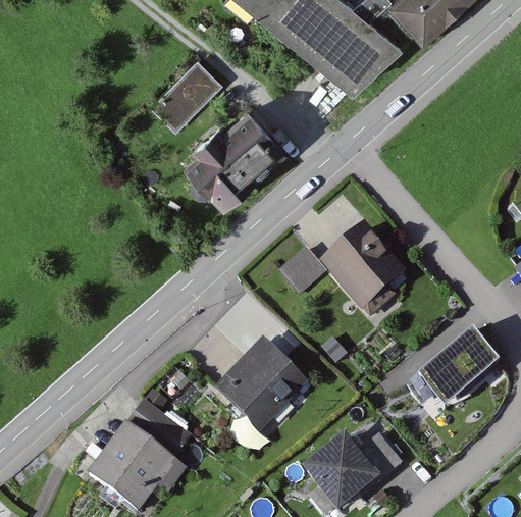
[(240,0),(353,94),(417,27),(393,0),(354,0),(353,1),(352,0),(240,0)]
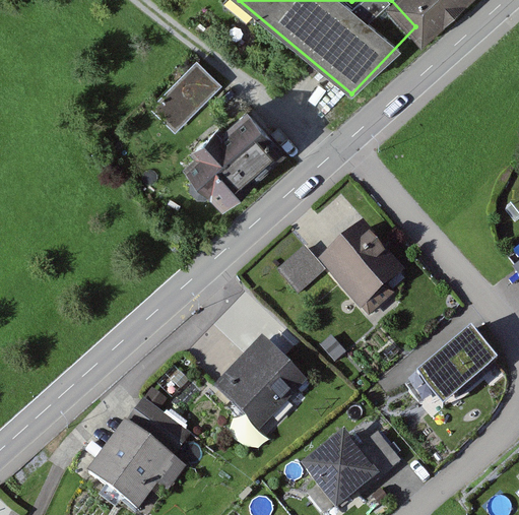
[(391,0),(415,26),(423,35),(460,0),(391,0)]
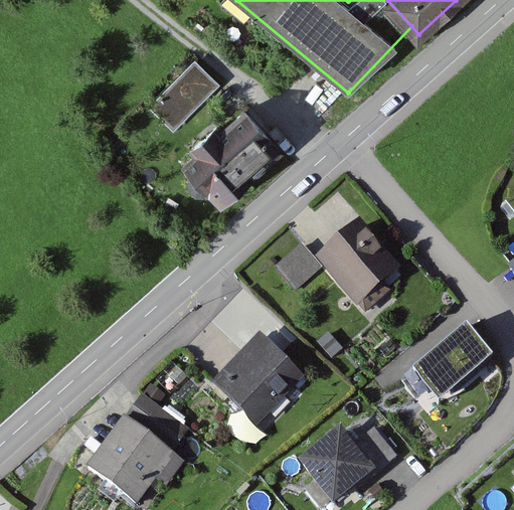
[(219,79),(194,54),(149,101),(174,126),(219,79)]
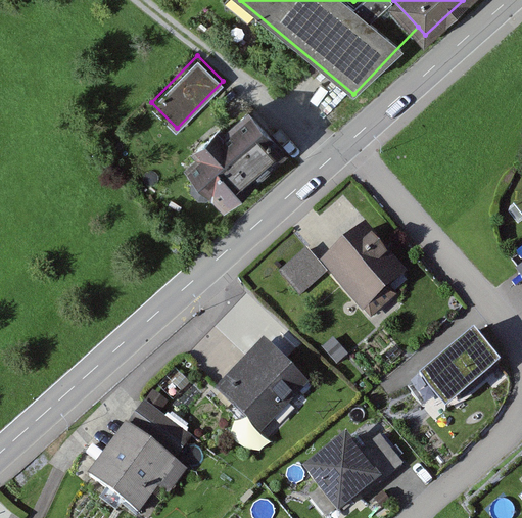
[(287,146),(248,104),(226,125),(220,118),(189,146),(194,152),(184,161),(194,174),(190,177),(190,186),(198,194),(208,195),(212,191),(224,203),(287,146)]
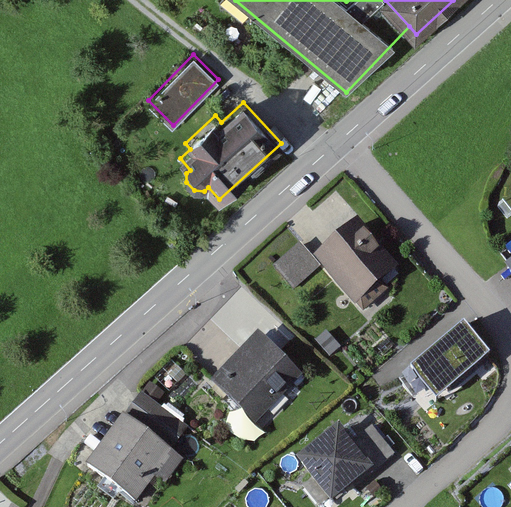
[(400,262),(357,214),(310,256),(318,265),(360,311),(387,287),(380,280),(400,262)]
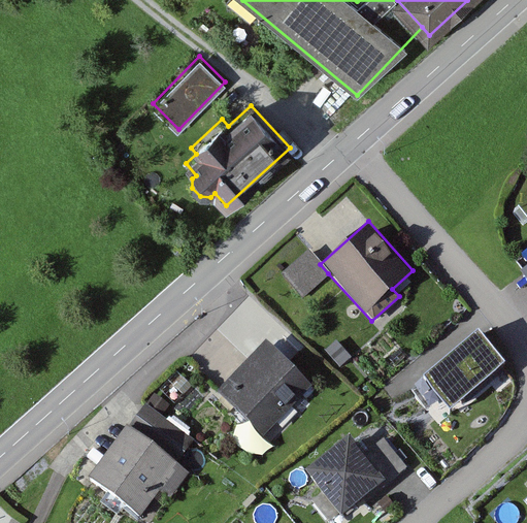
[(328,273),(320,264),(306,249),(282,271),(303,295),(328,273)]
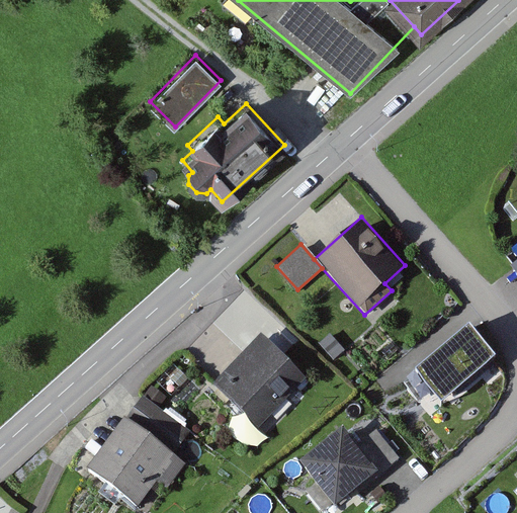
[(495,356),(468,327),(415,372),(441,403),(495,356)]
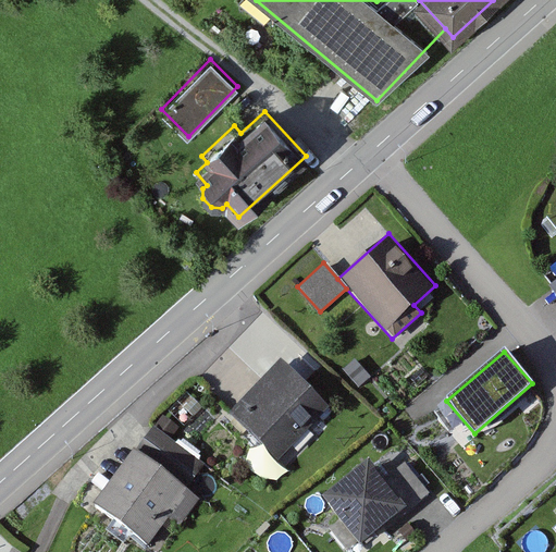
[(356,357),(343,368),(358,387),(371,376),(356,357)]
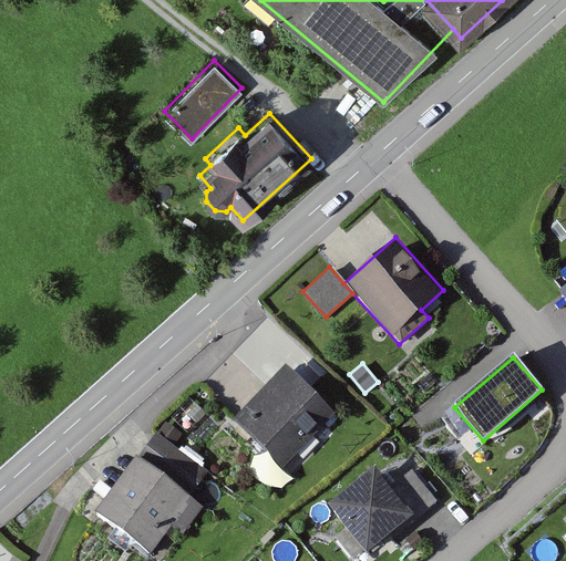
[(332,411),(285,366),(235,421),(281,465),(332,411)]
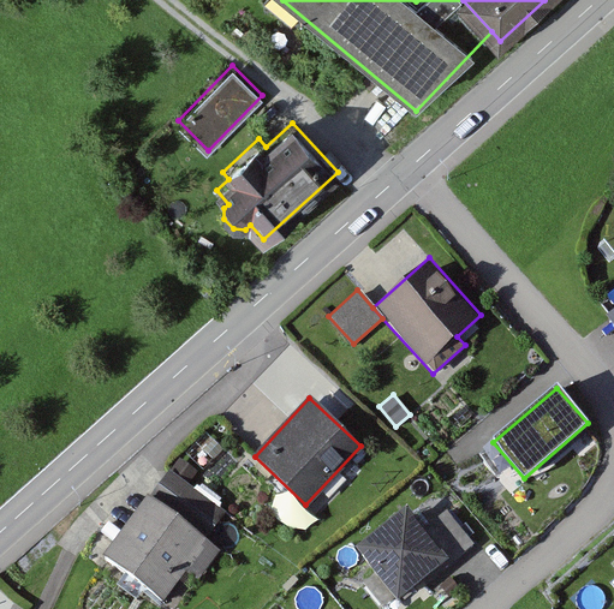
[(213,437),(203,447),(214,457),(224,446),(213,437)]
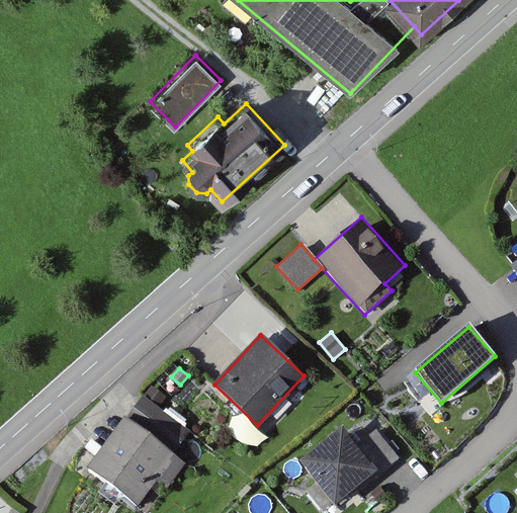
[(150,382),(142,395),(158,406),(166,395),(150,382)]
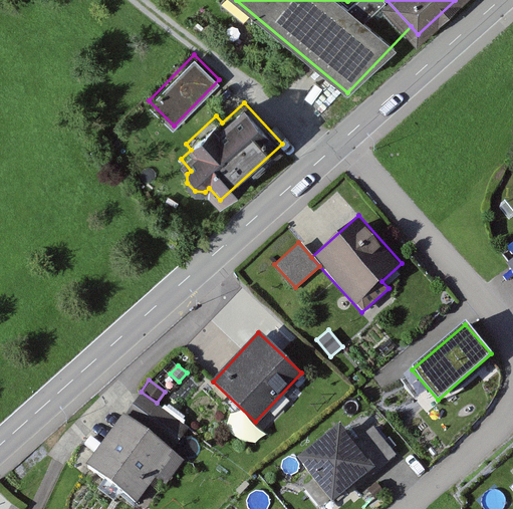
[(141,392),(124,414),(173,449),(189,426),(157,403),(141,392)]
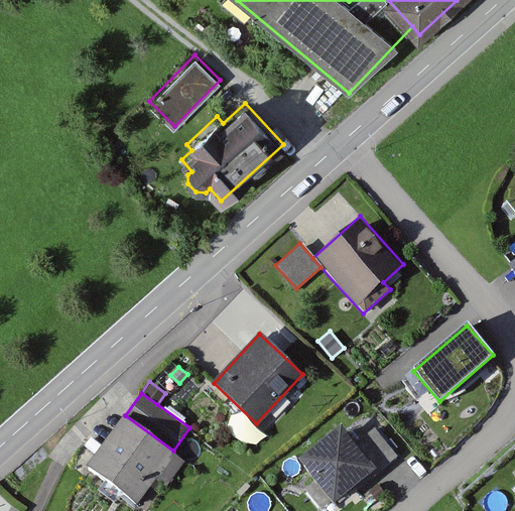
[(173,451),(125,415),(88,468),(137,503),(155,478),(166,486),(185,459),(173,451)]
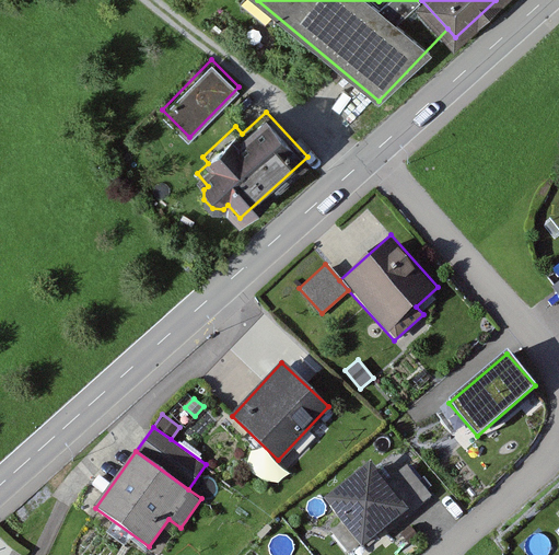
[(406,463),(384,482),(407,510),(429,490),(406,463)]
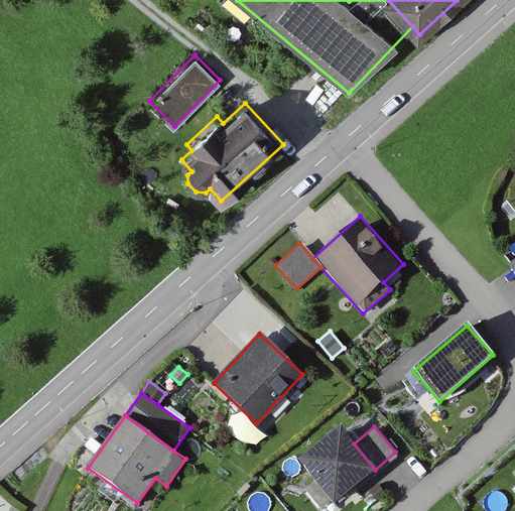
[(354,443),(341,428),(299,464),(313,481),(330,500),(333,504),(375,470),(354,443)]
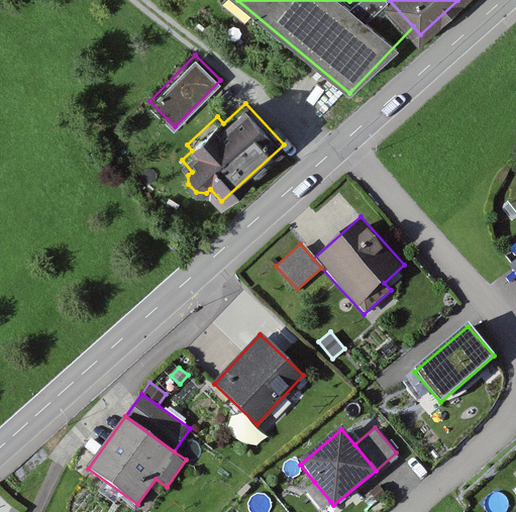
[(330,501),(314,482),(305,489),(322,508),(330,501)]
